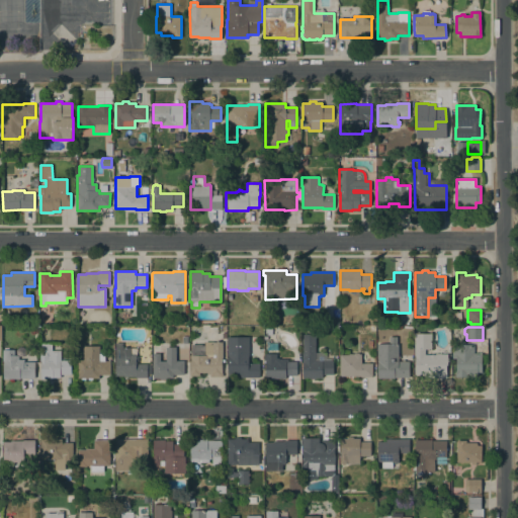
[(303,378),(303,334),(315,334),(315,352),(326,352),(326,358),(332,358),(332,360),(333,360),(333,374),(322,374),(322,378),(303,378)]
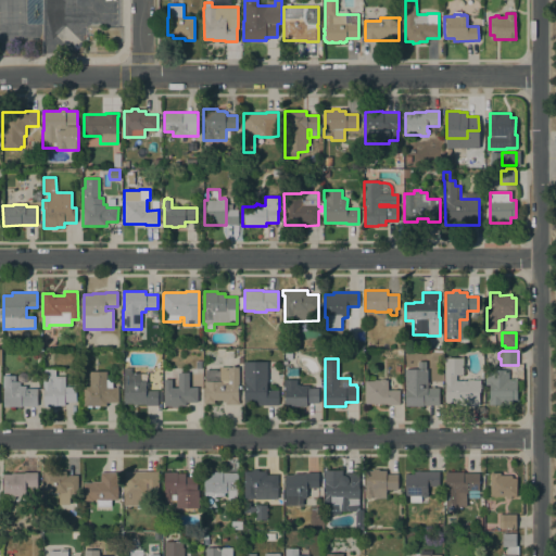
[(454,405),(454,403),(445,403),(445,381),(444,381),(444,358),(463,358),(463,375),(456,375),(456,381),(467,381),(467,379),(472,379),(472,380),(480,380),(480,392),(479,392),(479,405),(454,405)]
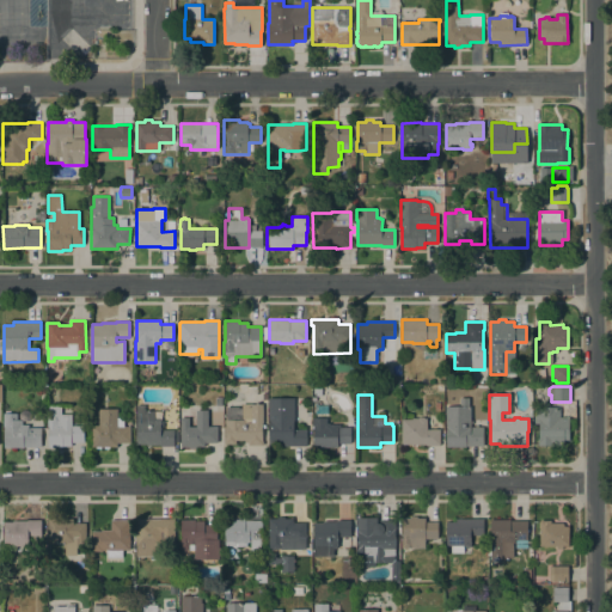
[(269,397),(293,397),(293,429),(306,429),(306,446),(269,446),(269,410),(269,397)]
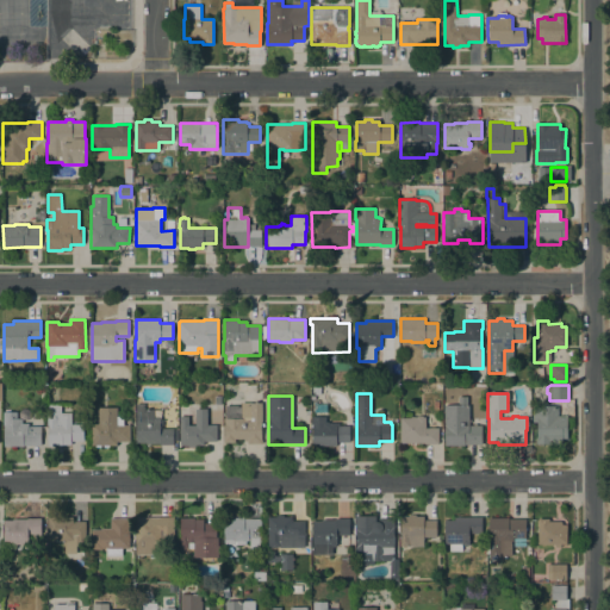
[(465,446),(444,446),(444,440),(443,440),(443,437),(444,437),(444,433),(443,433),(443,430),(444,430),(444,405),(459,405),(458,397),(467,397),(467,405),(468,405),(470,419),(471,419),(471,422),(470,422),(470,425),(473,425),(473,424),(477,423),(477,425),(481,425),(481,444),(465,444),(465,446)]
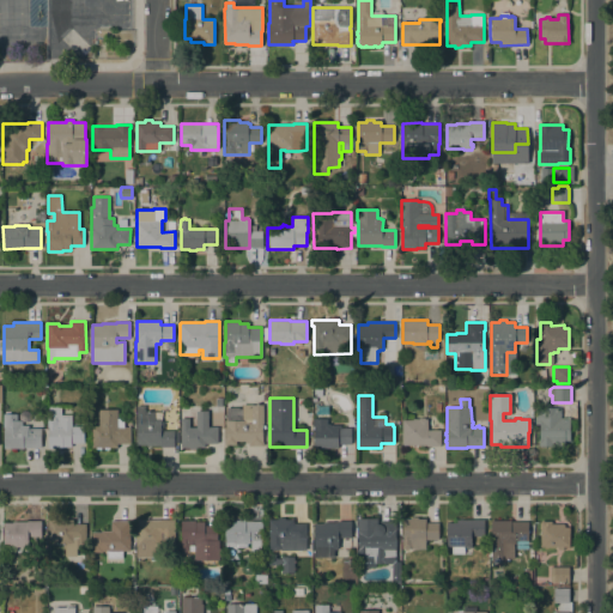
[(242,407),(242,404),(250,404),(250,405),(262,405),(262,425),(266,425),(266,429),(262,429),(263,445),(262,445),(262,448),(253,448),(253,445),(248,445),(248,443),(244,443),(244,441),(236,441),(236,445),(225,444),(225,441),(225,424),(224,424),(225,420),(226,420),(226,407),(242,407)]
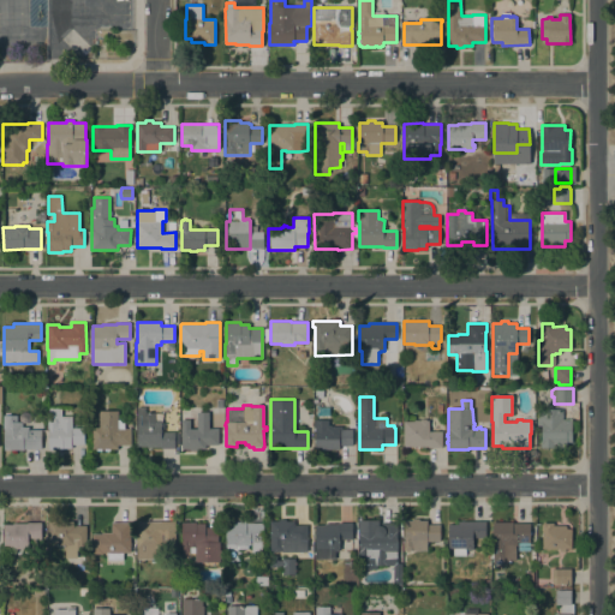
[(71,445),(71,448),(63,448),(63,449),(48,449),(48,429),(47,429),(47,418),(48,418),(48,407),(61,407),(61,416),(72,416),(72,428),(84,428),(84,445),(71,445)]
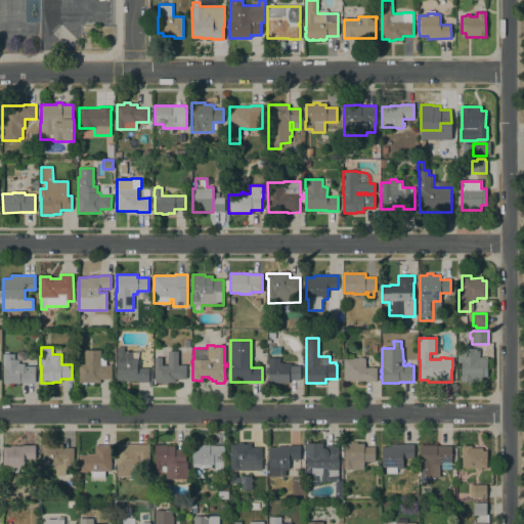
[(148,367),(148,382),(136,382),(136,381),(125,381),(125,380),(117,380),(117,347),(124,347),(124,352),(133,352),(133,358),(138,358),(138,367),(148,367)]
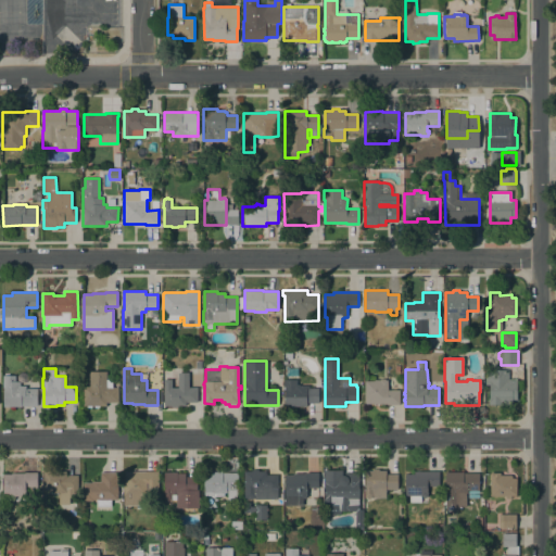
[(498,405),(489,405),(489,400),(490,400),(489,384),(485,384),(485,370),(508,370),(508,379),(516,379),(517,400),(513,400),(513,405),(498,405)]
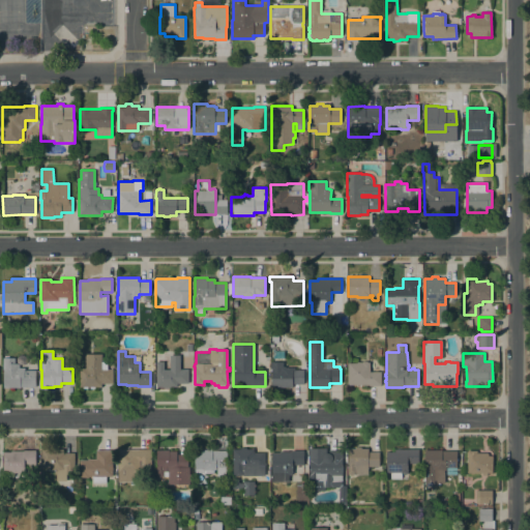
[(85,354),(101,354),(101,361),(108,361),(108,370),(113,370),(113,383),(101,383),(101,387),(96,387),(96,388),(90,388),(90,387),(88,387),(88,388),(82,388),(82,387),(80,387),(80,382),(79,382),(79,380),(80,380),(80,376),(79,376),(79,374),(80,374),(80,369),(85,369),(85,354)]
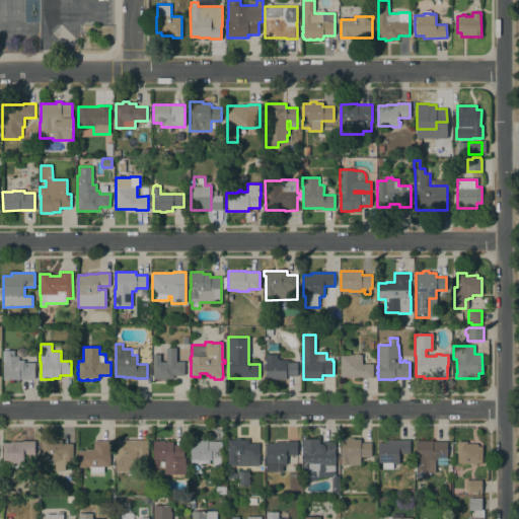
[(153,354),(160,354),(160,362),(166,362),(166,348),(176,348),(176,362),(184,361),(184,375),(173,375),(173,378),(166,379),(166,380),(160,380),(160,378),(153,379),(153,354)]
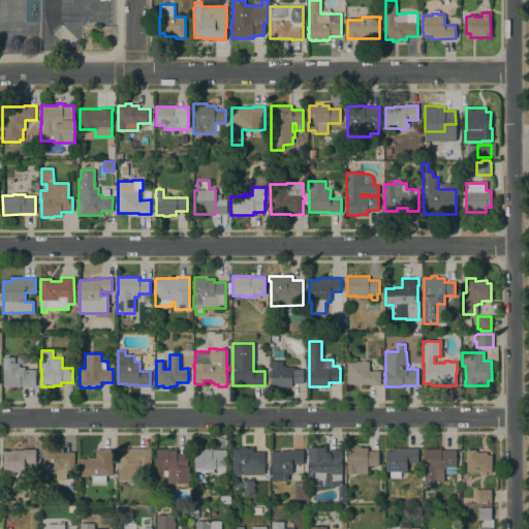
[(19,364),(19,367),(25,367),(25,369),(35,370),(35,386),(21,385),(21,387),(3,387),(3,369),(2,369),(2,358),(14,358),(14,363),(19,363),(19,364)]
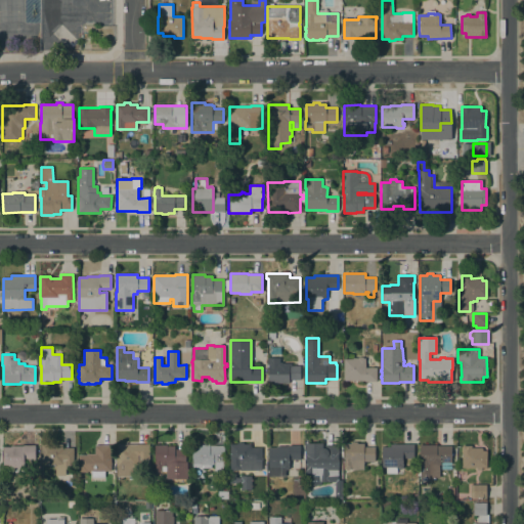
[(352,358),(358,358),(358,357),(362,357),(362,358),(365,358),(365,367),(377,367),(377,382),(364,382),(364,381),(344,381),(343,359),(352,358)]
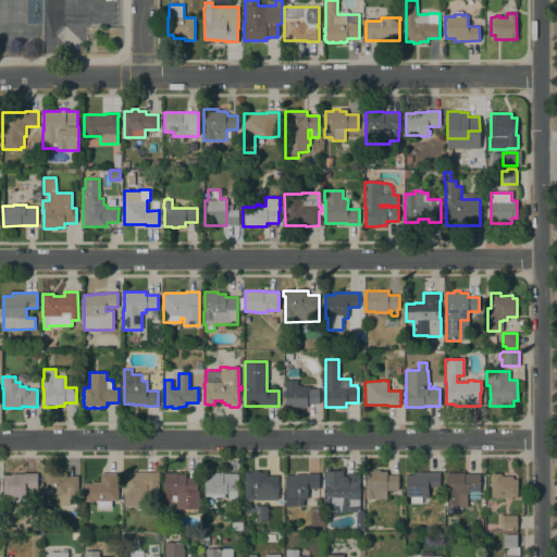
[(285,407),(285,387),(295,387),(295,386),(297,386),(297,385),(300,385),(300,386),(307,386),(307,388),(319,388),(319,404),(307,404),(307,407),(285,407)]
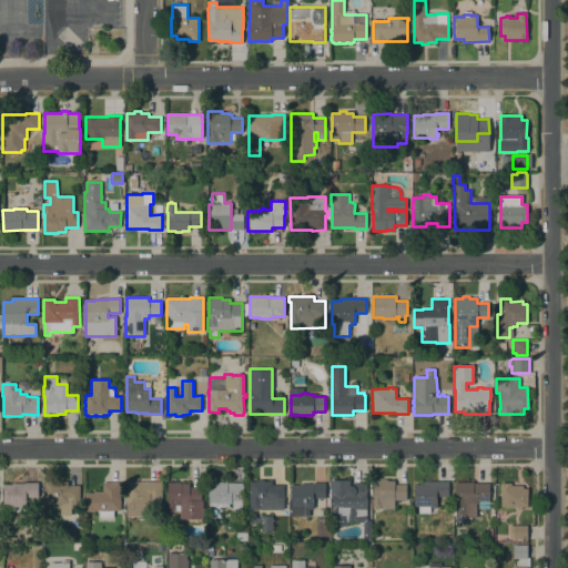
[(272,485),(283,485),(284,509),(257,509),(257,508),(254,508),(254,509),(252,509),(252,508),(250,508),(249,482),(257,482),(257,479),(263,479),(263,482),(272,480),(272,485)]
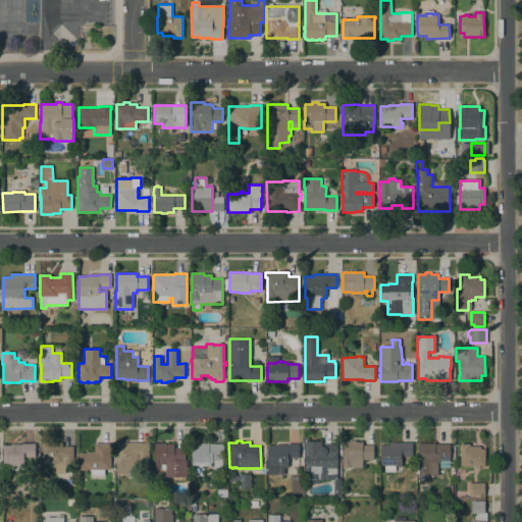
[(362,446),(373,446),(373,459),(362,459),(363,467),(343,467),(343,459),(343,441),(350,441),(350,440),(356,440),(356,441),(362,441),(362,446)]
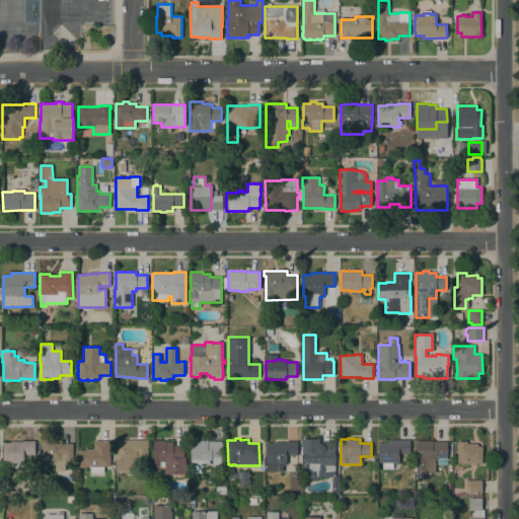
[(335,477),(317,477),(317,480),(306,480),(305,471),(302,471),(302,465),(303,465),(303,451),(302,439),(319,439),(319,444),(322,444),(322,441),(335,440),(335,448),(335,471),(335,477)]
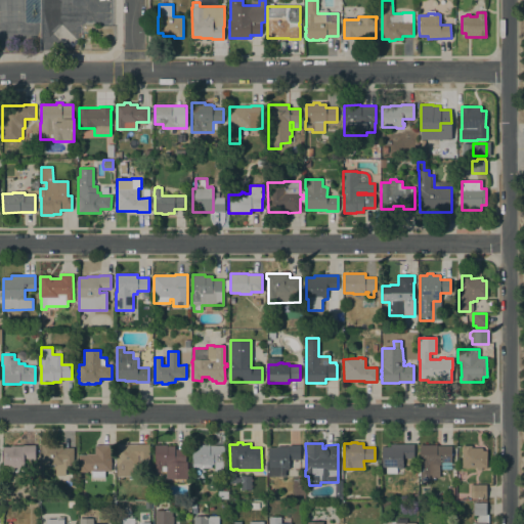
[(40,444),(62,444),(62,447),(73,447),(74,469),(66,469),(66,475),(55,476),(55,465),(52,465),(52,463),(40,463),(40,444)]
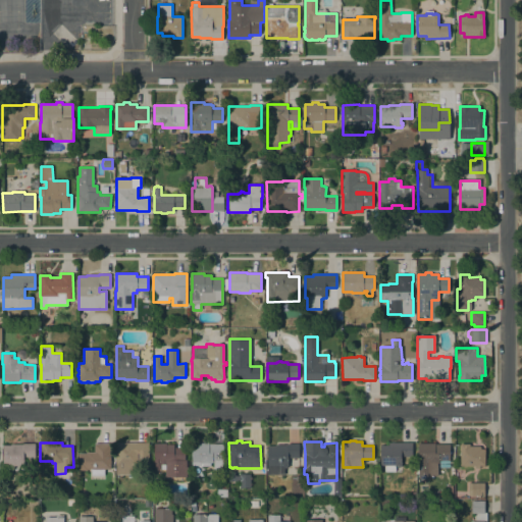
[(137,442),(149,442),(149,467),(139,466),(139,465),(132,465),(132,474),(116,474),(116,465),(115,465),(116,445),(116,442),(137,442)]
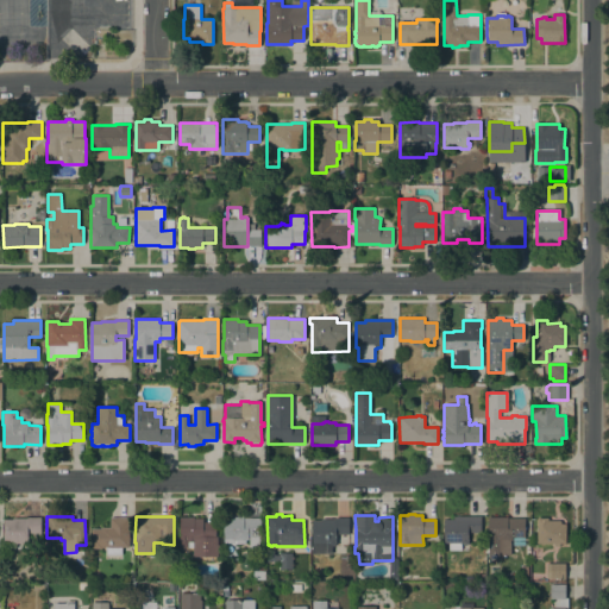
[(193,542),(188,542),(188,547),(180,547),(180,538),(180,518),(194,516),(194,519),(202,518),(202,522),(212,522),(212,523),(215,523),(215,537),(218,537),(218,544),(219,546),(219,552),(218,553),(218,557),(193,557),(193,542)]
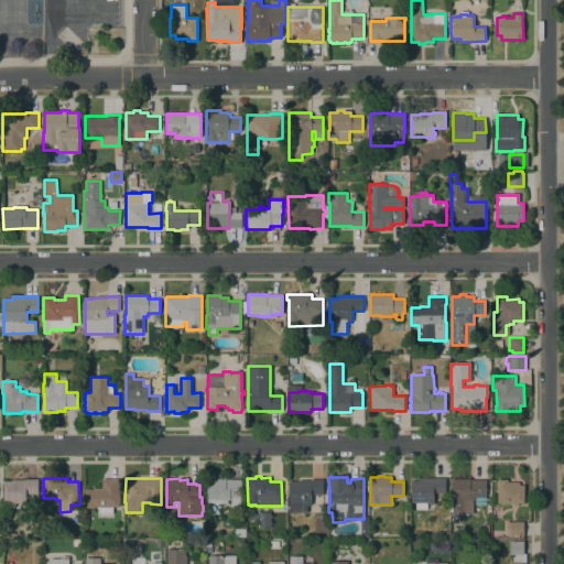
[(225,480),(241,479),(241,497),(230,498),(230,500),(223,500),(223,501),(219,501),(219,500),(217,500),(217,499),(207,499),(206,479),(225,478),(225,480)]
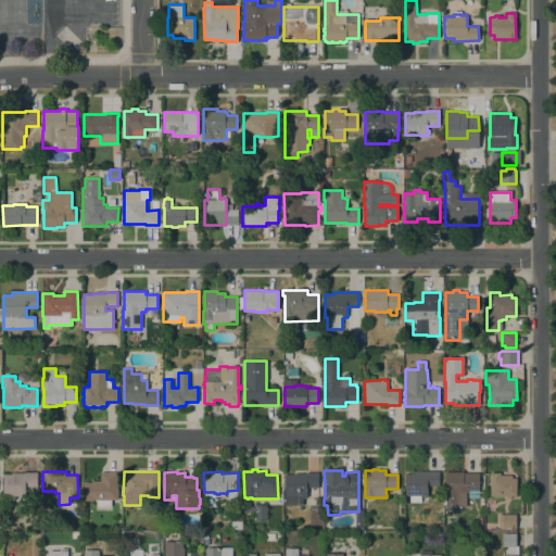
[(439,485),(427,485),(427,495),(426,497),(424,497),(421,495),(421,503),(409,503),(409,495),(405,496),(405,474),(414,474),(414,471),(439,471),(439,485)]
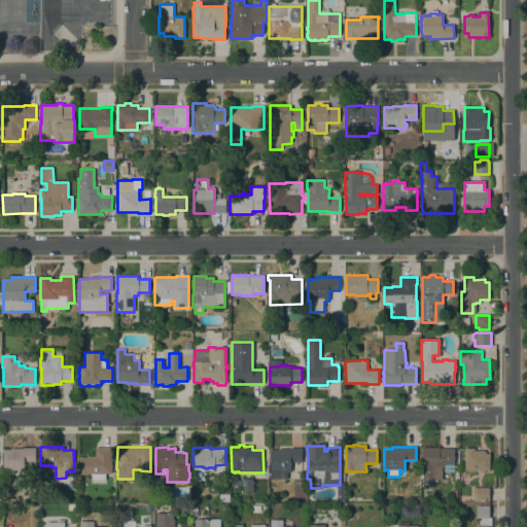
[(422,447),(440,447),(440,448),(454,448),(454,468),(444,468),(444,467),(442,467),(442,481),(434,481),(434,484),(422,484),(422,447)]
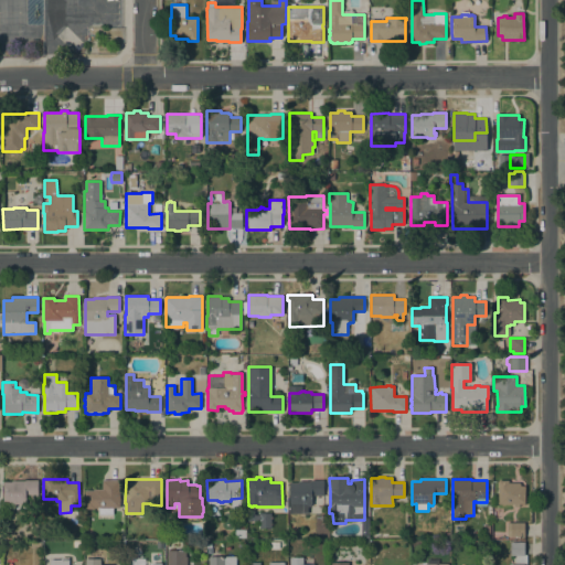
[(24,480),(38,480),(38,494),(25,494),(24,504),(3,504),(3,482),(11,482),(11,480),(24,480)]
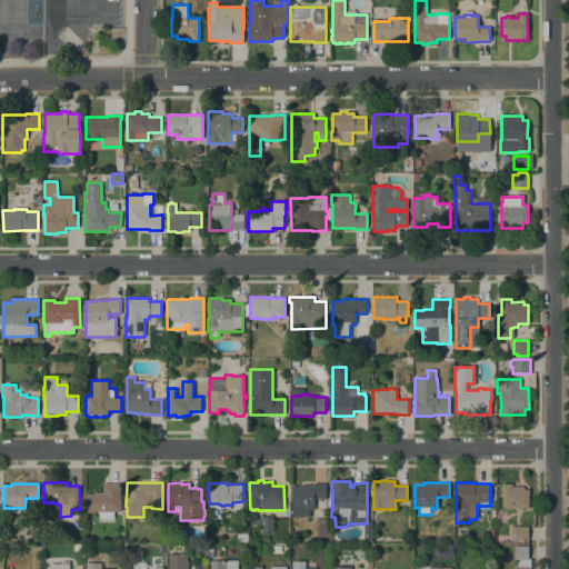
[(113,511),(113,518),(100,518),(99,511),(85,511),(85,493),(95,493),(95,492),(103,492),(103,483),(120,483),(120,511),(113,511)]
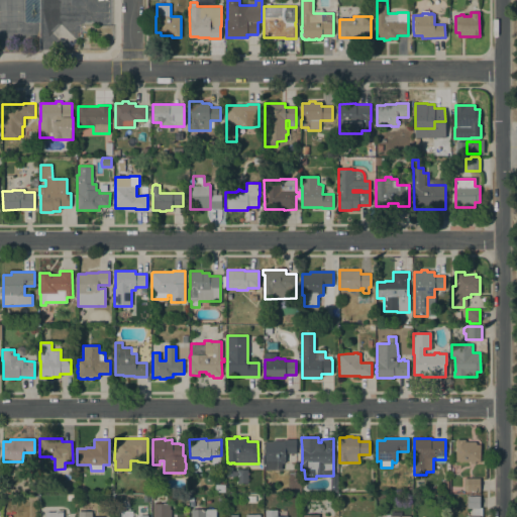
[(284,462),(284,463),(282,463),(282,470),(265,470),(265,441),(273,441),(273,440),(285,440),(285,439),(296,439),(296,452),(286,453),(286,462),(284,462)]
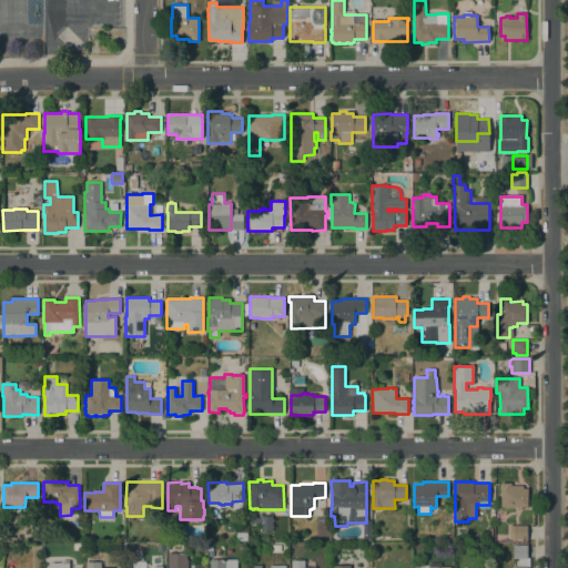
[(500,483),(510,483),(510,486),(521,486),(523,489),(527,489),(528,506),(521,507),(521,509),(516,509),(516,507),(500,507),(500,483)]
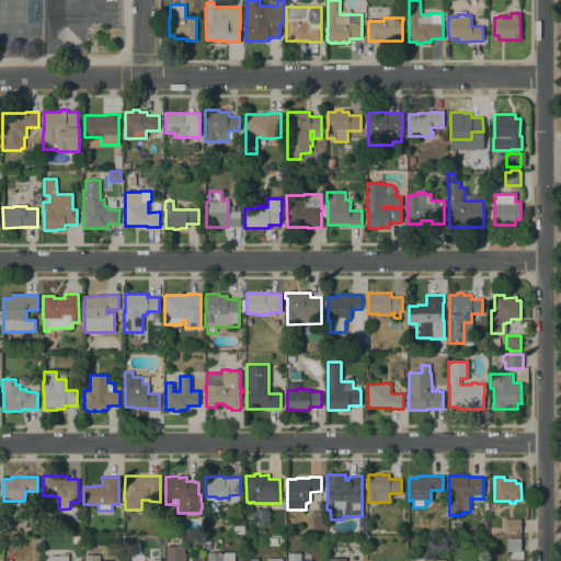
[(268,524),(258,524),(258,516),(245,516),(245,505),(253,505),(253,511),(258,511),(258,508),(270,510),(268,524)]
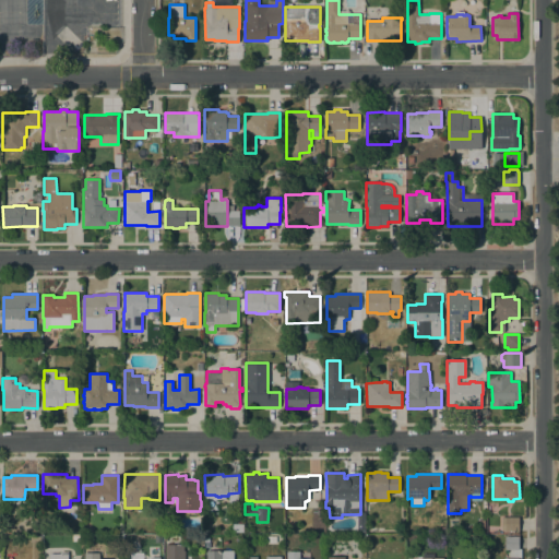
[(519,518),(519,531),(504,531),(504,516),(519,518)]
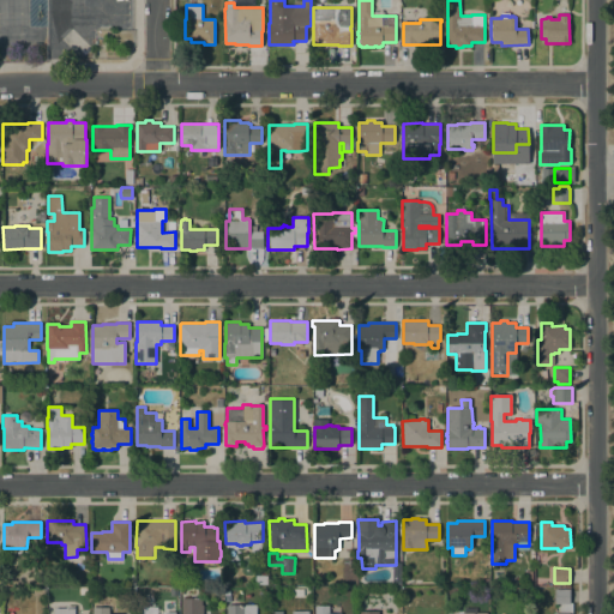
[(554,603),(554,589),(570,589),(570,603),(554,603)]
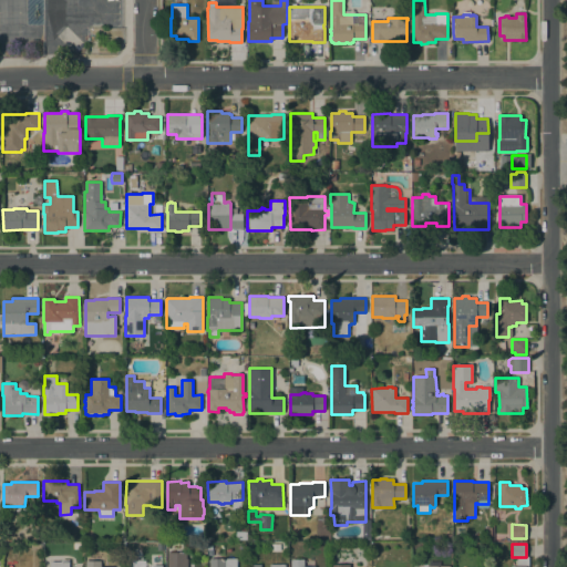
[(186,553),(186,558),(187,558),(187,566),(167,566),(167,553),(186,553)]
